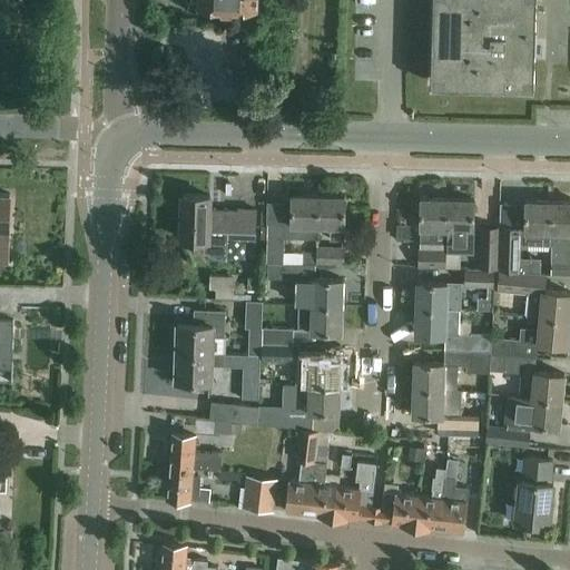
[(433,0),(432,85),(533,87),(536,0),(433,0)]
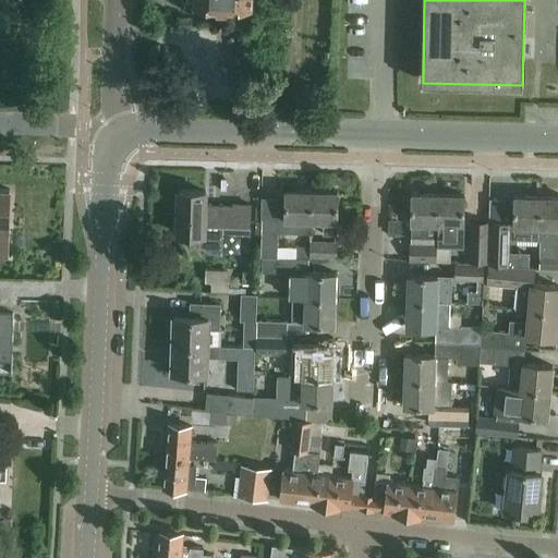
[(0,257),(9,258),(9,238),(7,238),(8,226),(10,226),(11,191),(0,190),(0,257)]
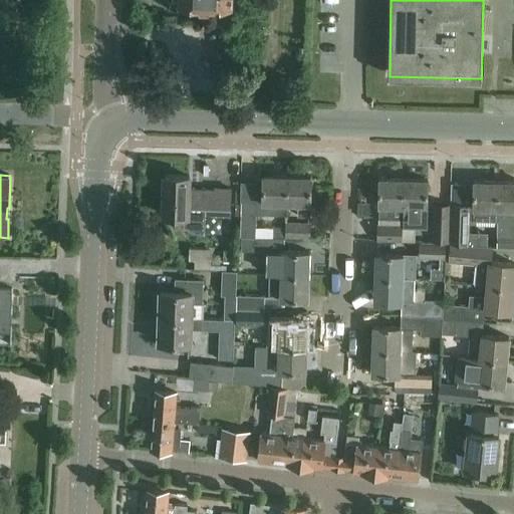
[(199,231),(203,231),(203,234),(204,234),(205,214),(230,215),(231,189),(214,188),(214,190),(189,189),(189,176),(165,176),(163,215),(186,216),(186,226),(190,228),(194,229),(199,231)]
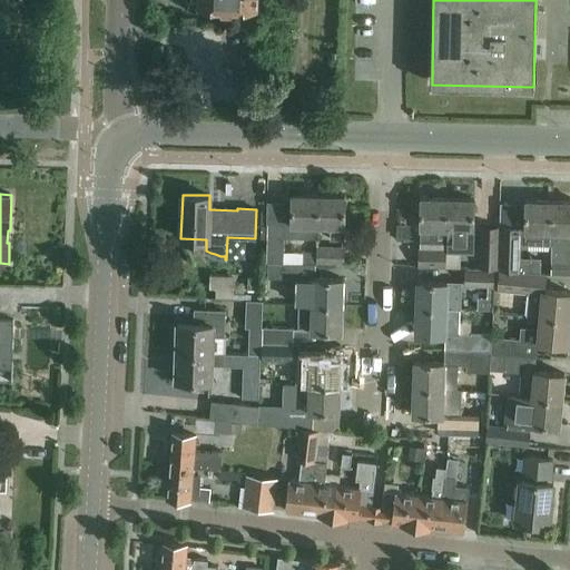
[(318,195),(292,195),(291,223),(291,237),(317,238),(317,225),(318,195)]
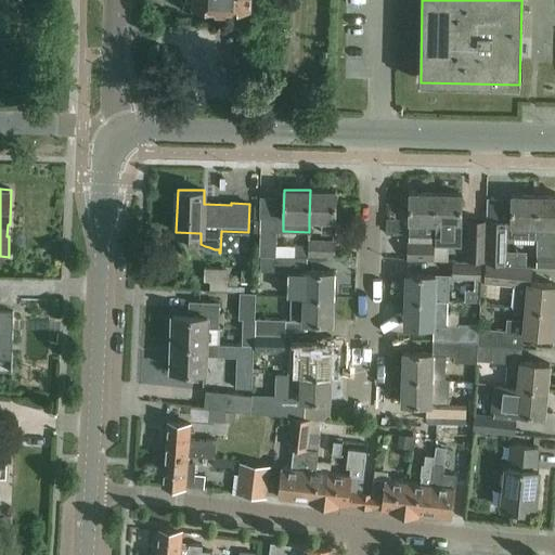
[(336,191),(310,190),(309,219),(323,219),(322,232),(335,232),(336,191)]
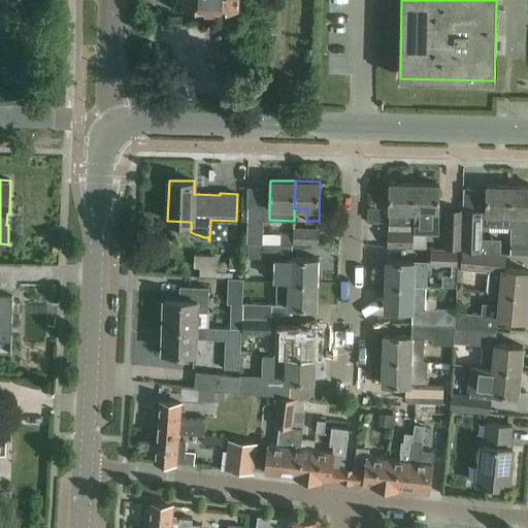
[(389,224),(414,224),(415,184),(390,184),(389,210),(390,210),(389,224)]
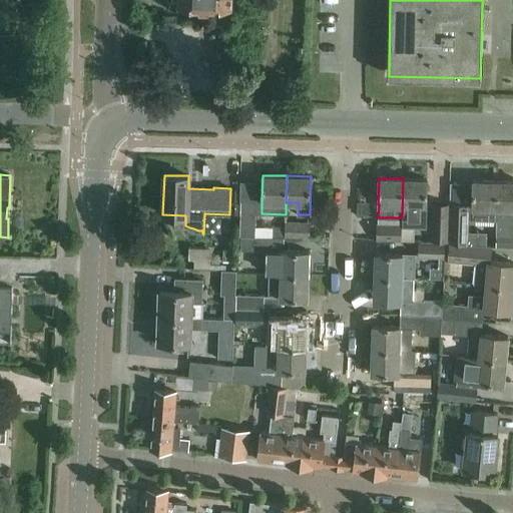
[(427,179),(403,178),(402,217),(425,218),(426,205),(427,179)]
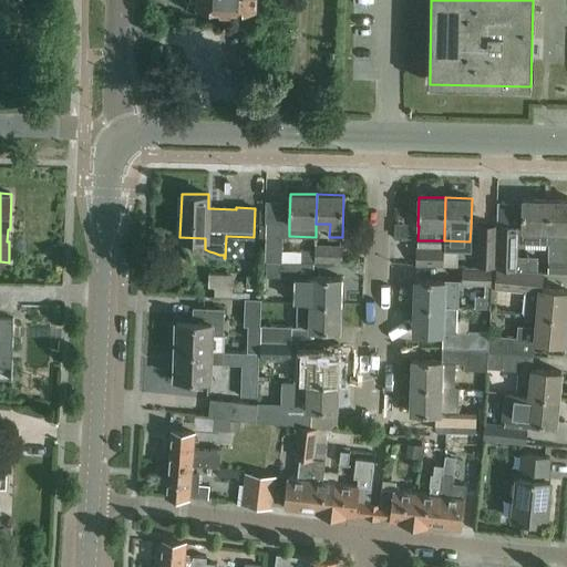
[(497,225),(496,268),(516,270),(516,243),(549,244),(549,200),(523,199),(522,226),(497,225)]
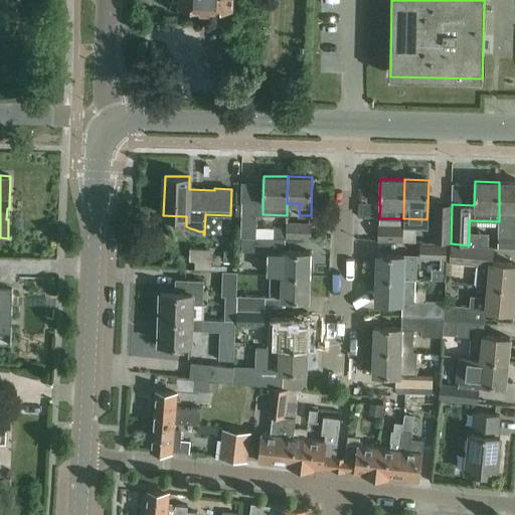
[(498,232),(514,232),(514,182),(499,182),(499,221),(498,232)]
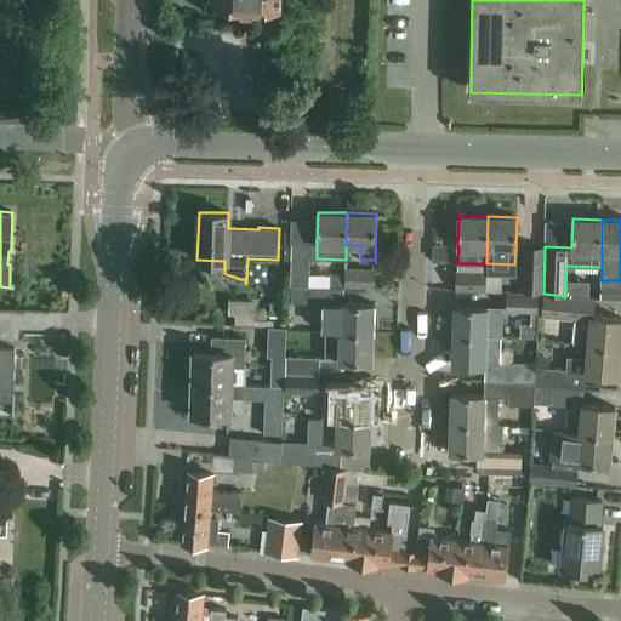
[(317,243),(291,243),(290,285),(308,285),(308,258),(317,258),(317,243)]
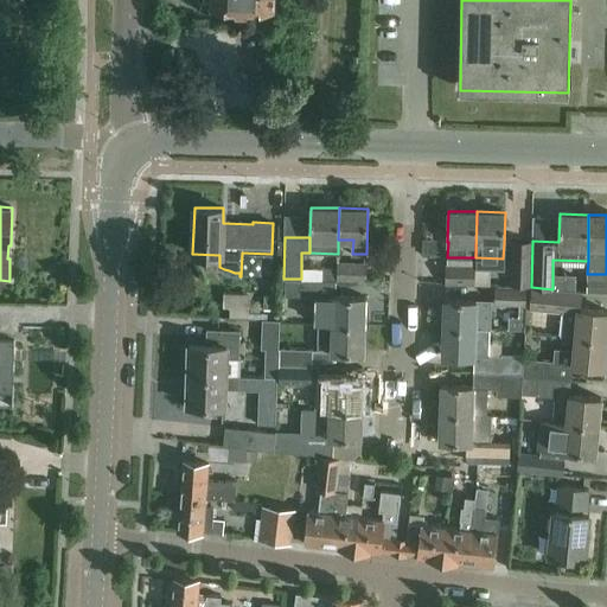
[(337,269),(337,281),(366,282),(368,263),(338,262),(337,269)]
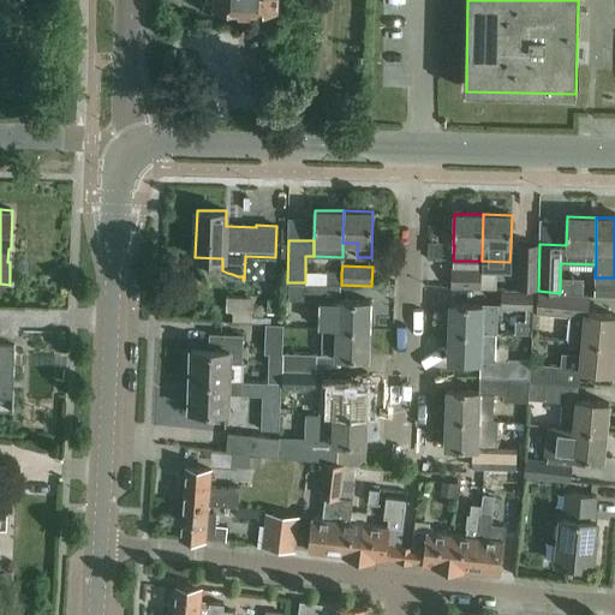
[(518,268),(518,290),(517,291),(537,291),(537,268),(518,268)]
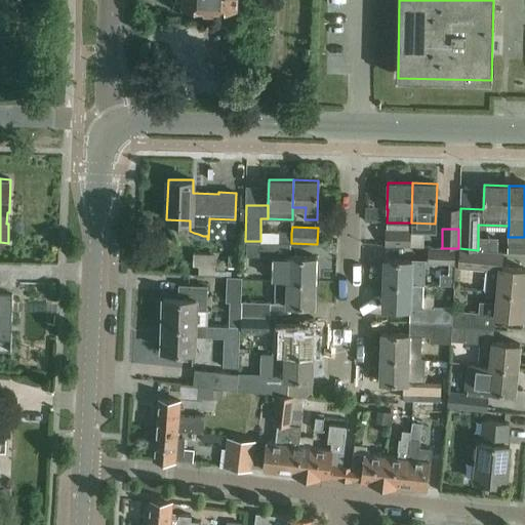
[(410,247),(410,233),(410,232),(387,231),(386,246),(410,247)]
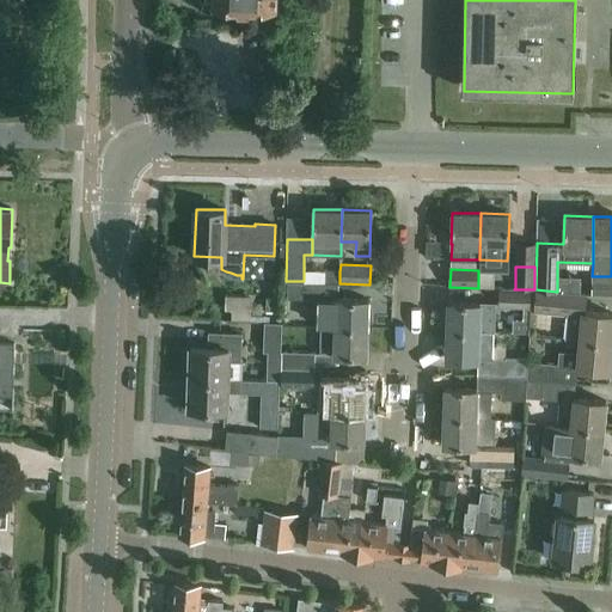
[(340,283),(340,271),(325,271),(325,283),(340,283)]
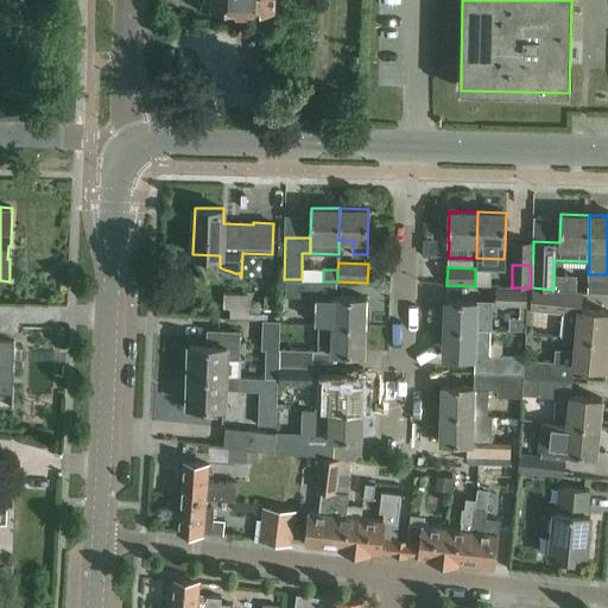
[(607,274),(588,274),(588,290),(607,290),(607,274)]
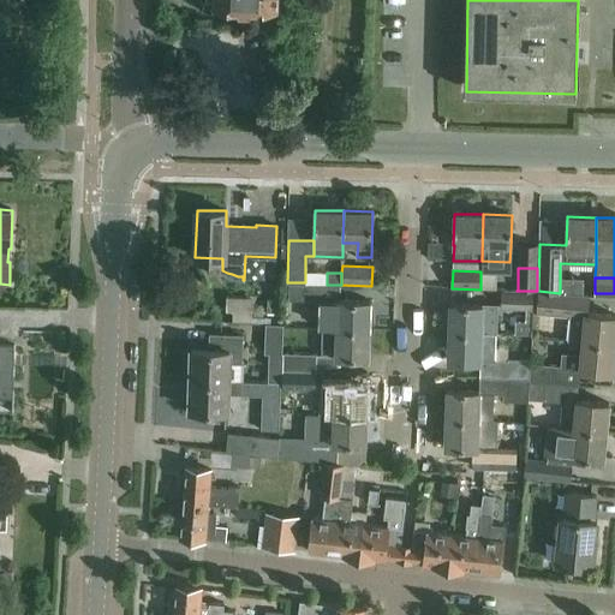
[(318,284),(305,282),(287,282),(286,298),(318,299),(318,284)]
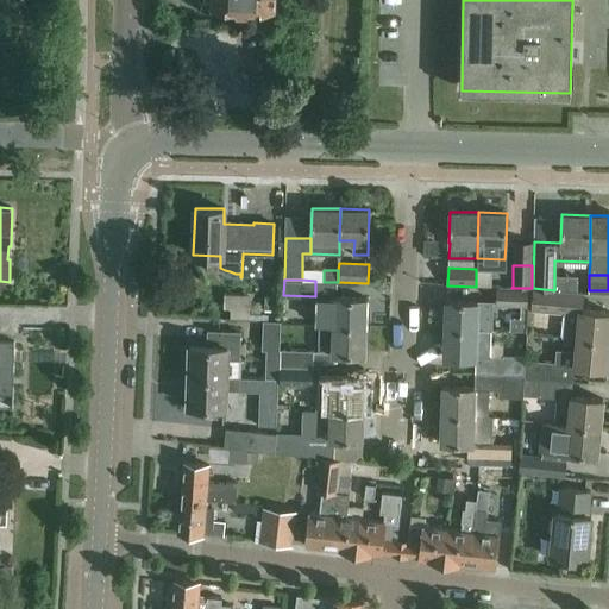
[(562,336),(576,337),(608,340),(608,339),(608,311),(581,308),(582,293),(554,290),(533,288),(533,309),(564,312),(562,336)]
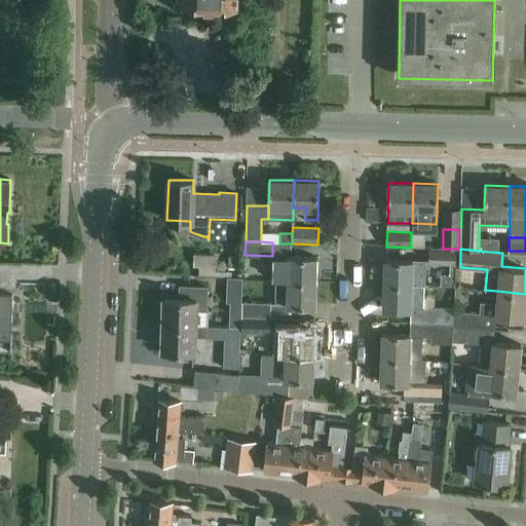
[(456,251),(430,250),(429,264),(456,265),(456,251)]
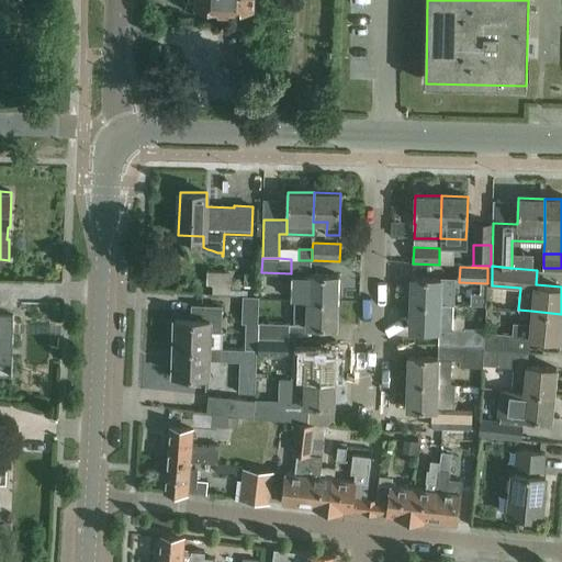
[(205,269),(204,282),(231,283),(232,270),(205,269)]
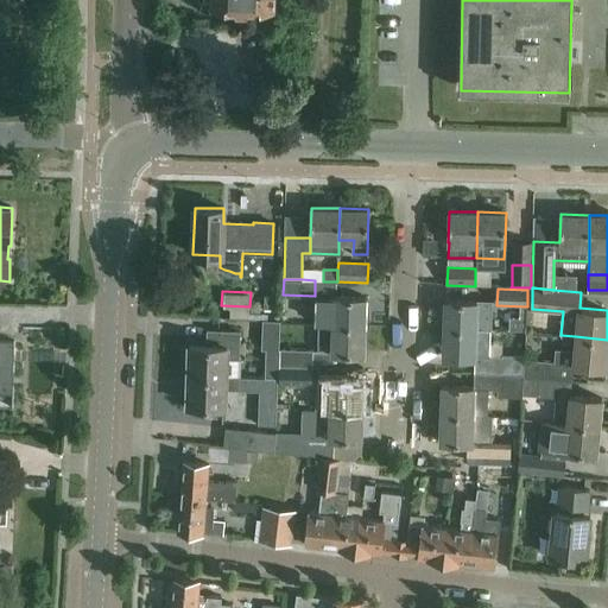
[(266,299),(266,308),(278,308),(278,296),(270,296),(266,299)]
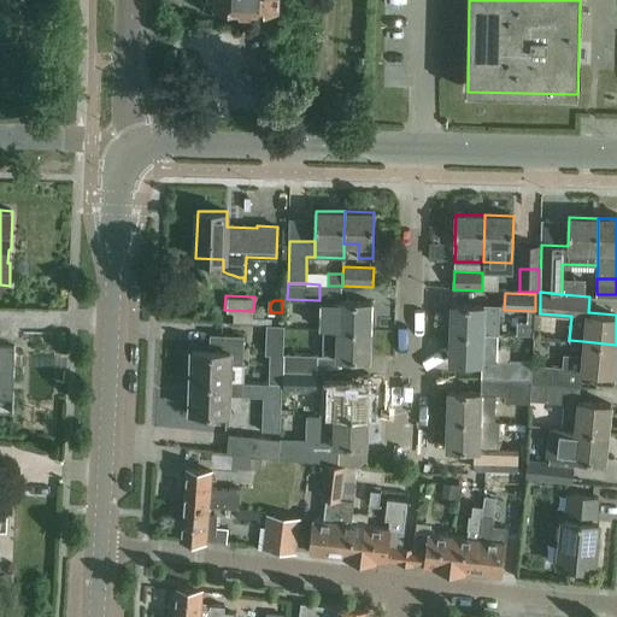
[(324,328),(324,329),(370,330),(371,301),(325,300),(325,309),(322,312),(322,328),(324,328)]
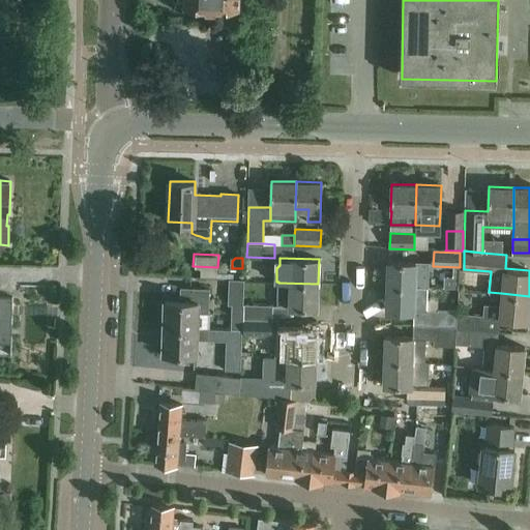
[(388,261),(387,286),(414,287),(427,288),(428,264),(415,263),(415,262),(388,261)]
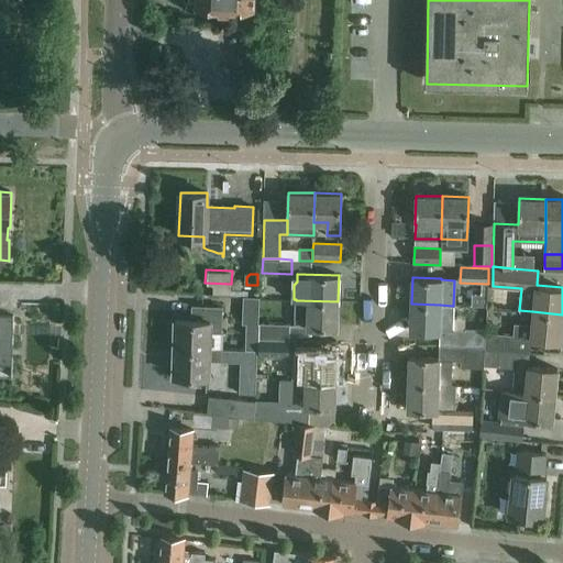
[(258,296),(243,296),(242,322),(257,322),(258,296)]
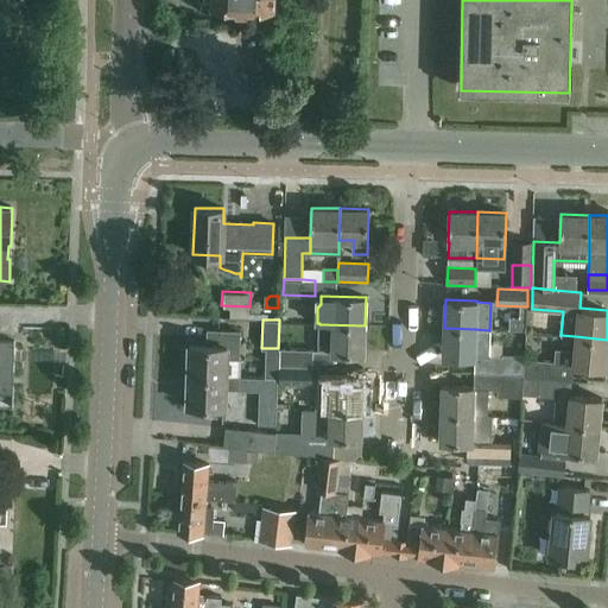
[(320,324),(318,353),(363,354),(365,325),(320,324)]
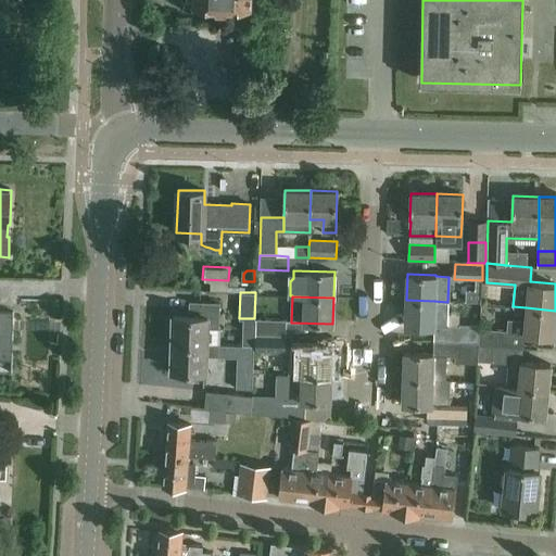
[(433,327),(433,340),(478,342),(478,328),(478,325),(459,325),(459,326),(446,325),(447,302),(434,301),(406,300),(405,326),(433,327)]
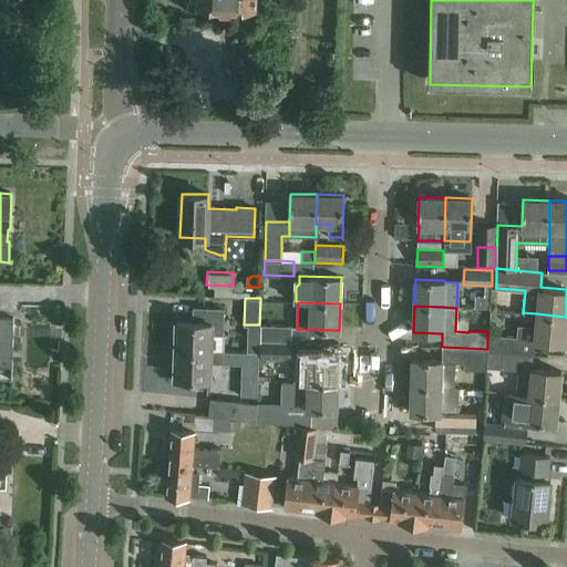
[(171,347),(175,347),(175,349),(210,350),(222,350),(223,351),(224,334),(223,334),(224,309),(194,308),(193,321),(176,321),(176,331),(171,331),(171,347)]
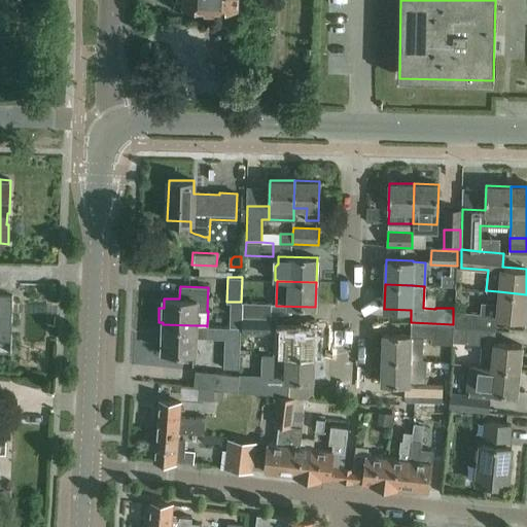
[(453,326),(495,330),(496,317),(524,320),(526,294),(498,291),(497,304),(482,303),(481,313),(453,311),(453,324),(453,326)]
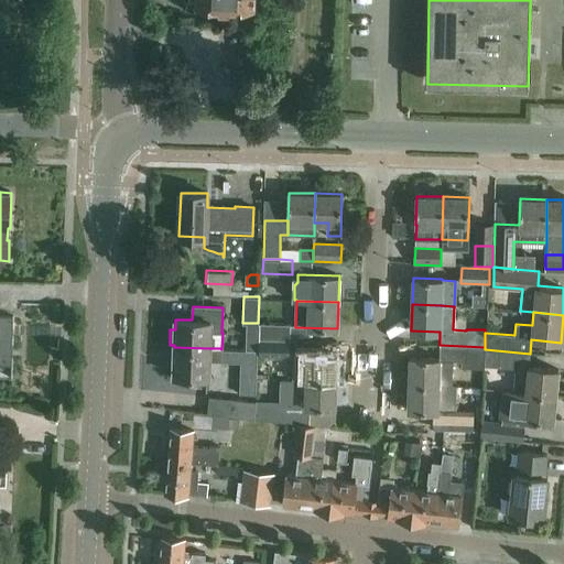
[(259,323),(259,339),(289,340),(289,339),(290,326),(290,324),(271,324),(271,315),(260,314),(259,323)]
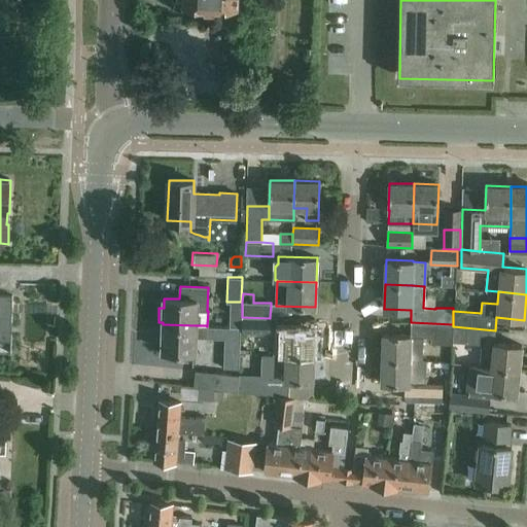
[(0,294),(0,341),(11,342),(13,295),(0,294)]
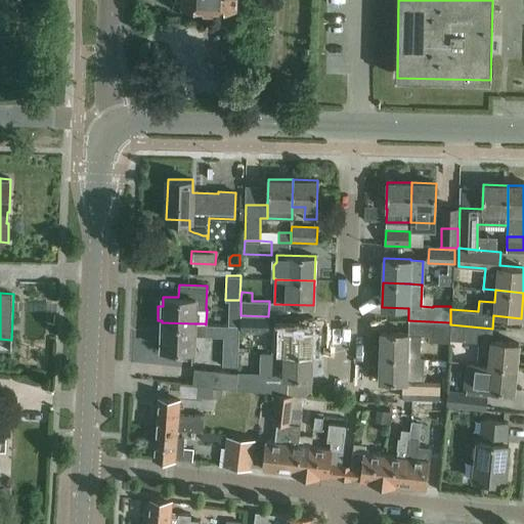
[(239,324),(239,329),(268,330),(268,316),(241,315),(241,320),(239,324)]
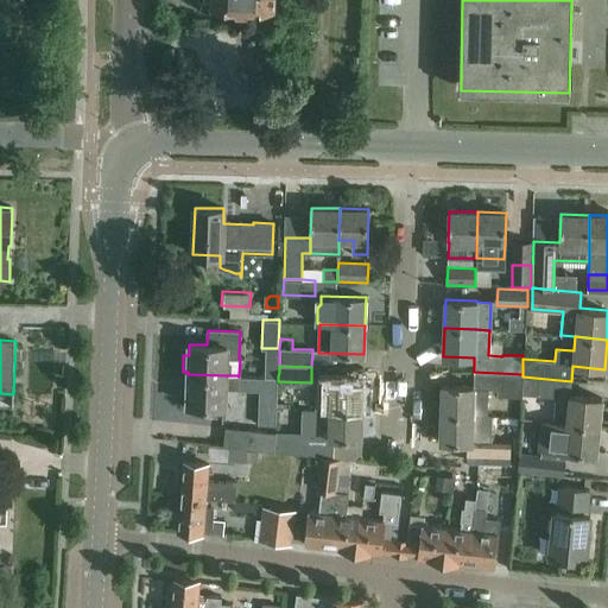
[(442,413),(487,416),(488,388),(499,388),(498,396),(521,397),(521,394),(523,377),(523,374),(474,372),(473,386),(442,385),(442,413)]
